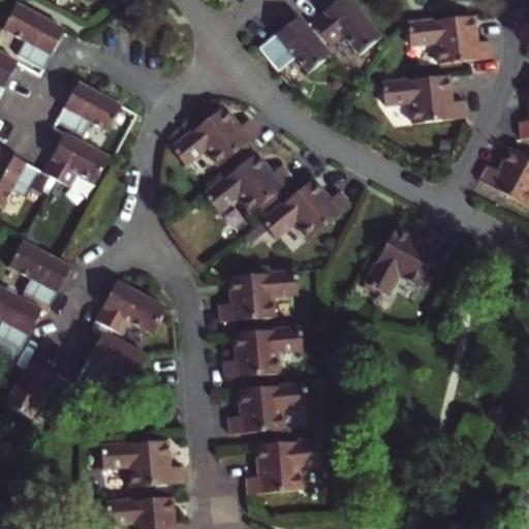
[(358,54),(380,35),(351,0),(336,0),(310,22),(330,44),(342,34),(358,54)]
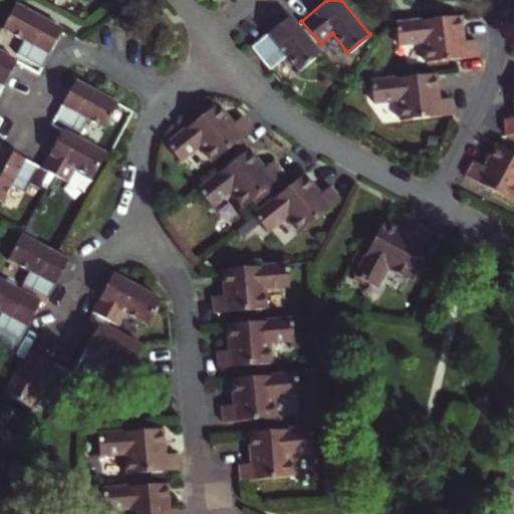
[(62,32),(14,7),(1,31),(22,43),(15,56),(41,70),(54,45),(62,32)]
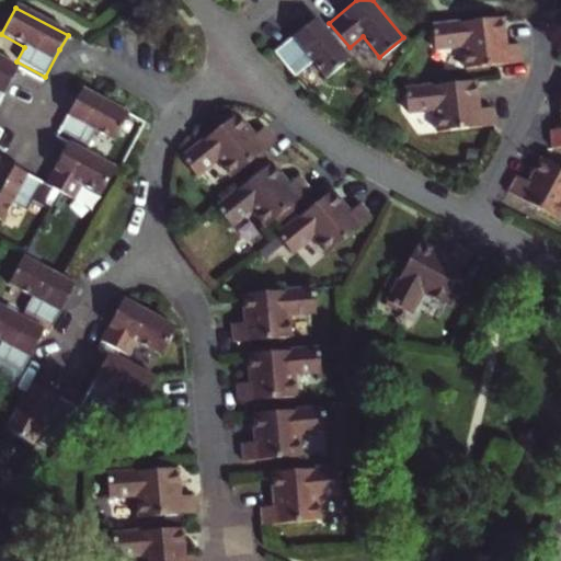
[(503,15),(435,25),(438,47),(464,44),(466,67),(523,60),(521,42),(506,44),(503,15)]
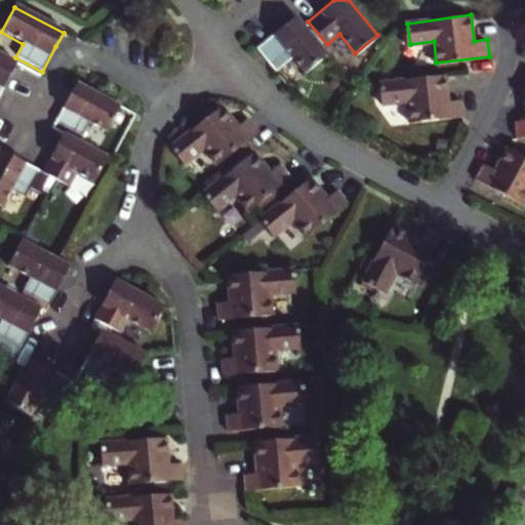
[(309,76),(330,58),(304,26),(295,16),(261,43),(280,67),(293,56),(309,76)]
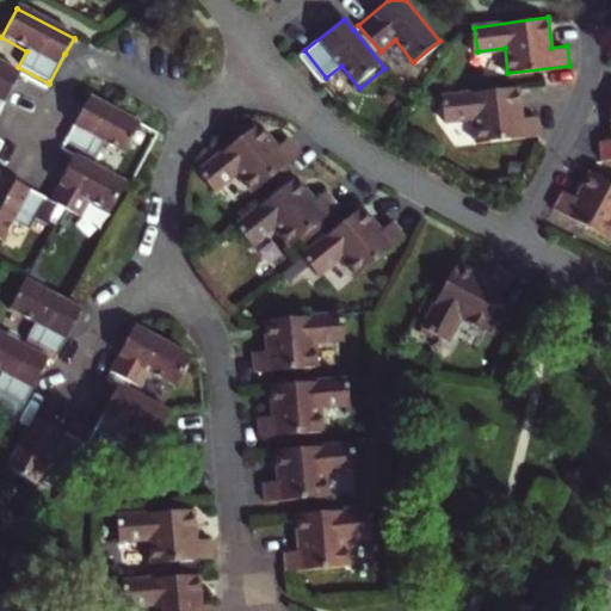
[(0,113),(20,75),(0,65),(0,113)]
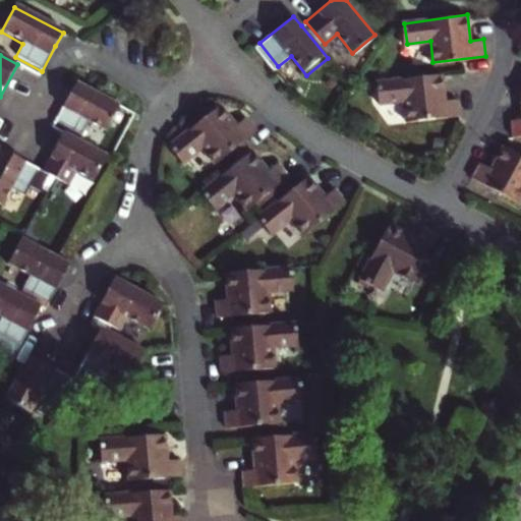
[(443,74),(380,81),(383,103),(406,100),(408,121),(461,115),(459,99),(446,100),(443,74)]
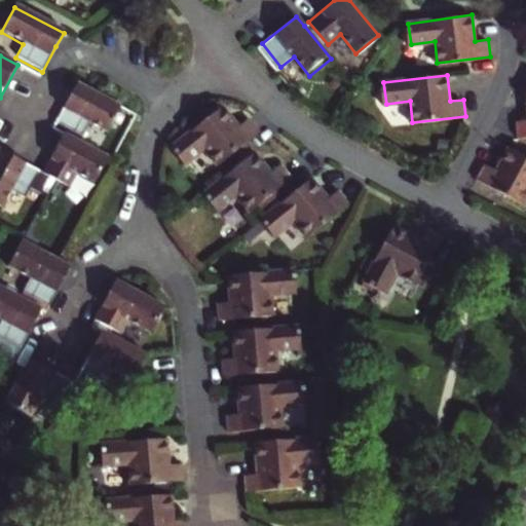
[(78,86),(58,124),(84,139),(91,124),(109,134),(121,109),(78,86)]
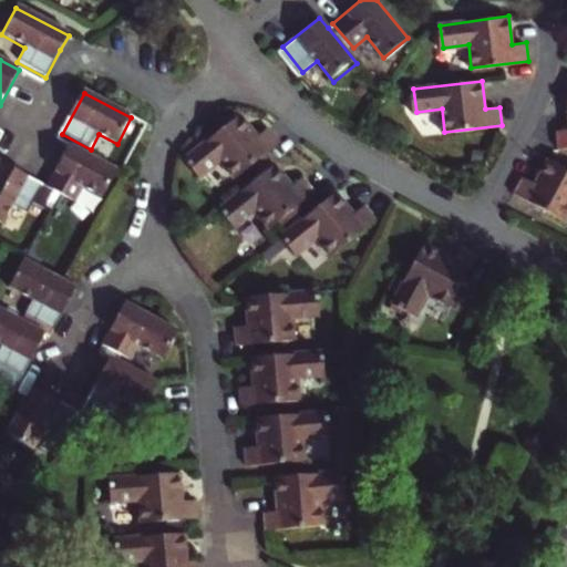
[(235,179),(279,144),(267,129),(257,137),(240,116),(185,161),(199,178),(219,162),(235,179)]
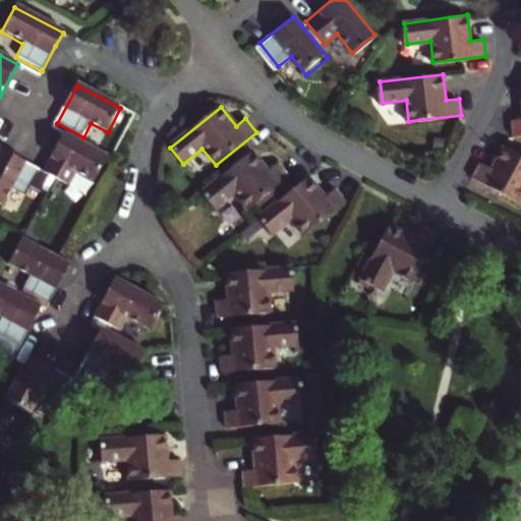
[(44,173),(50,177),(70,188),(78,173),(94,182),(108,159),(64,135),(44,173)]
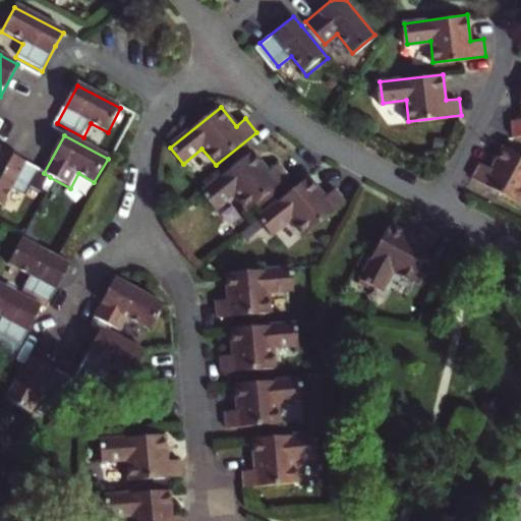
[(520,155),(504,146),(490,169),(480,163),(472,177),(519,203),(520,198),(520,155)]
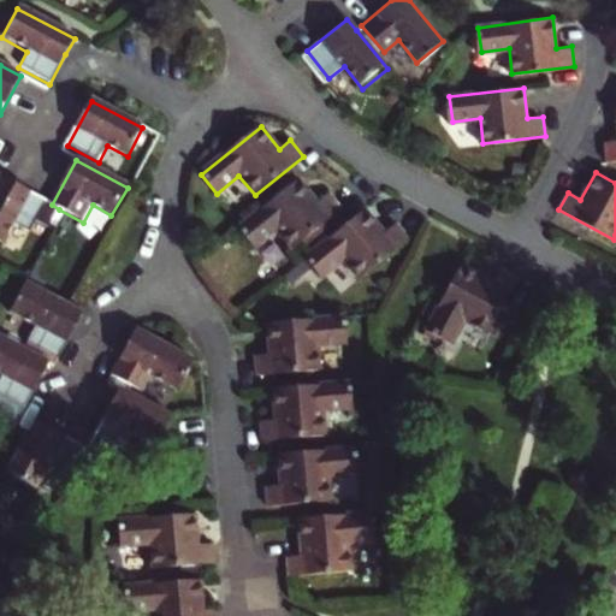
[(1,178),(0,181),(0,242),(3,244),(13,224),(30,234),(47,202),(1,178)]
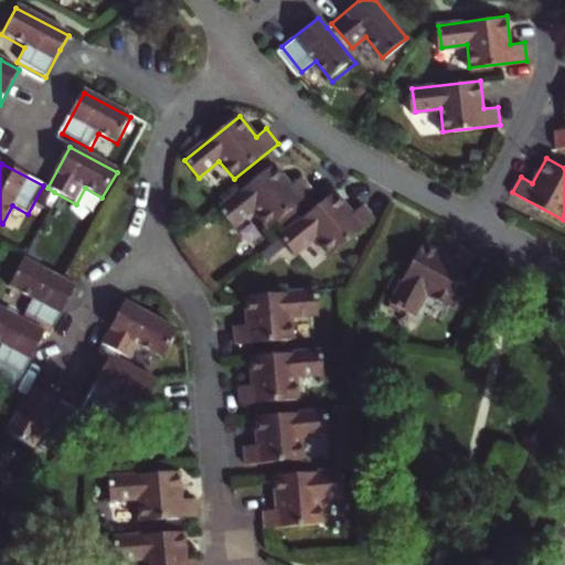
[(289,187),(273,166),(219,210),(233,227),(254,211),(267,228),(312,192),(300,178),(289,187)]
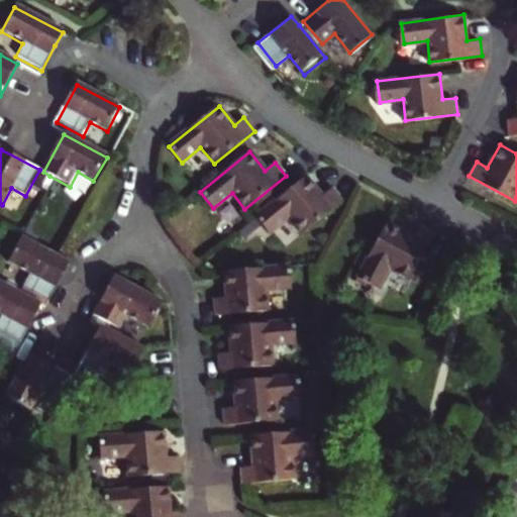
[(306,177),(256,216),(270,232),(289,217),(302,233),(342,201),(331,188),(321,196),(306,177)]
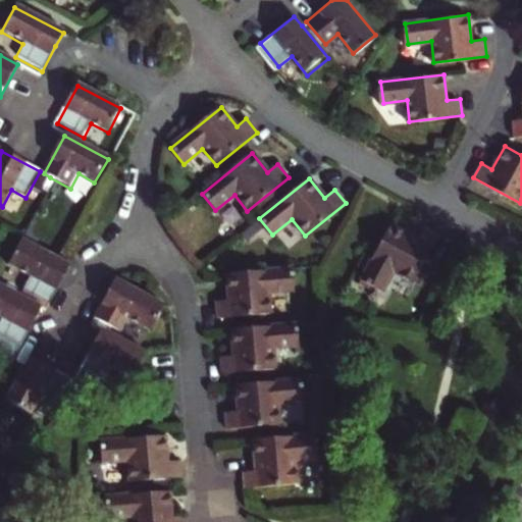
[(387,225),(359,279),(381,293),(393,271),(412,281),(437,236),(422,226),(415,240),(387,225)]
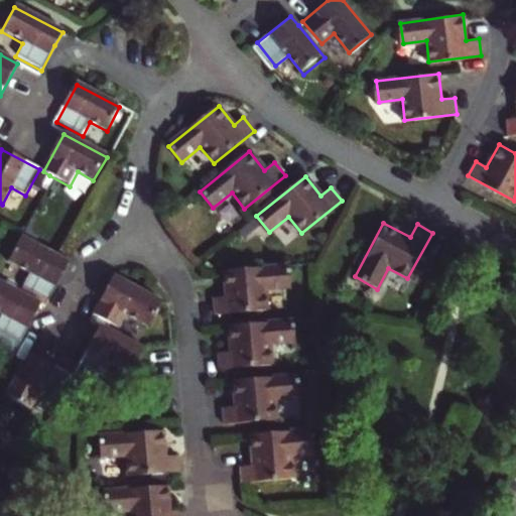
[(70,264),(50,254),(22,238),(9,262),(30,275),(24,287),(49,301),(70,264)]
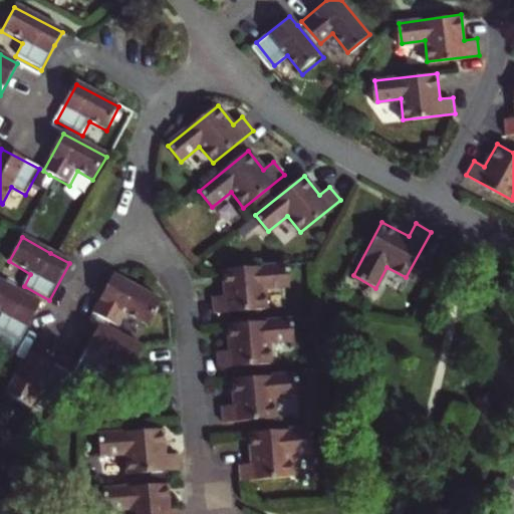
[(287,266),(225,271),(227,295),(214,296),(215,314),(267,310),(266,289),(288,287),(287,266)]
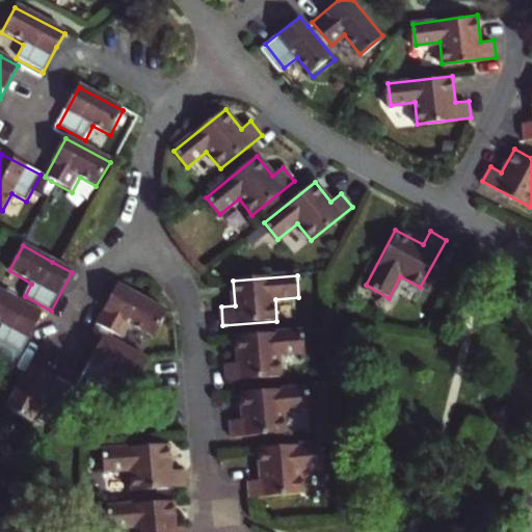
[(152,339),(166,313),(118,287),(97,326),(123,341),(131,327),(152,339)]
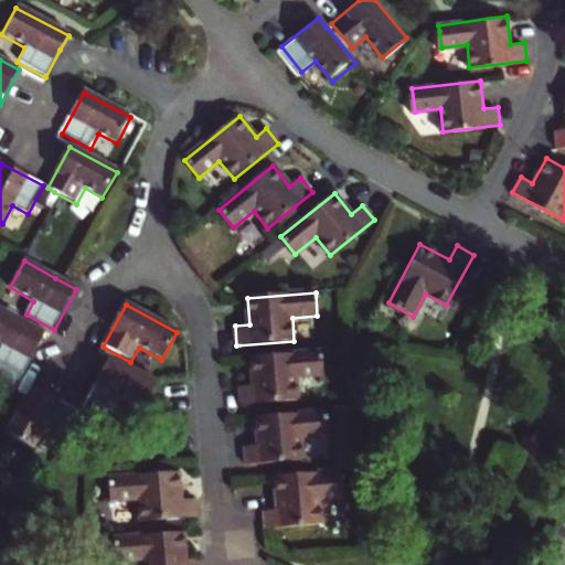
[(45,334),(0,309),(0,344),(2,345),(0,349),(0,363),(22,376),(45,334)]
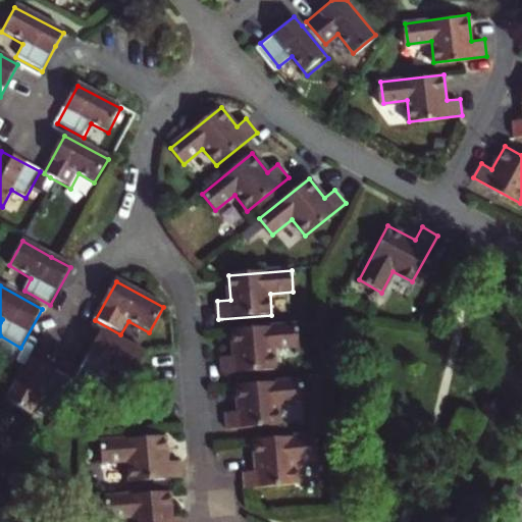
[(298,325),(233,330),(235,356),(221,357),(223,374),(276,370),(274,349),(299,347),(298,325)]
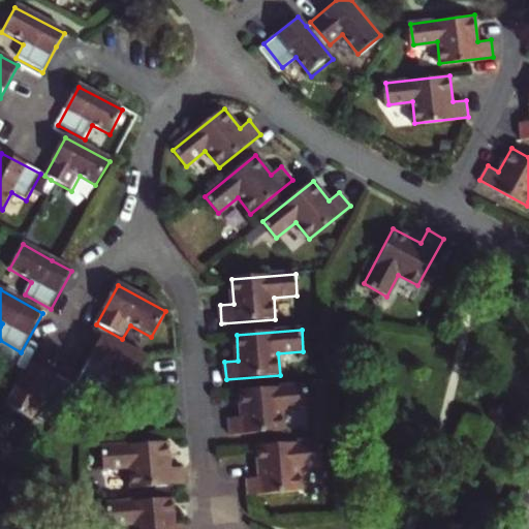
[(147,358),(104,335),(83,373),(110,387),(118,373),(134,382),(147,358)]
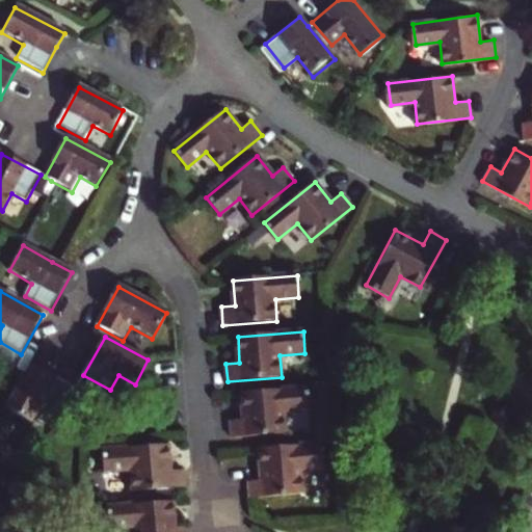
[(56,413),(71,386),(31,364),(7,407),(31,421),(42,404),(56,413)]
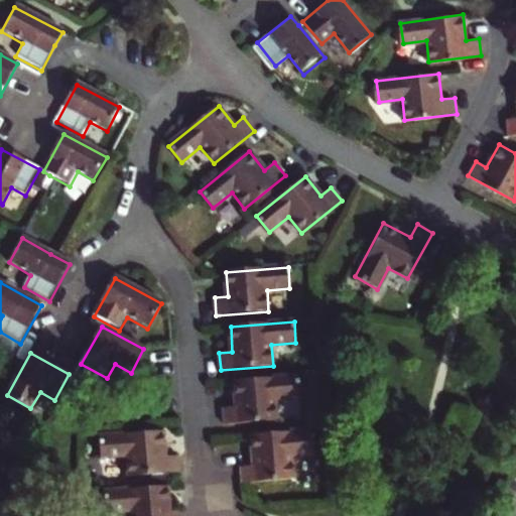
[(297,376),(234,381),(236,405),(224,406),(225,423),(277,419),(275,398),(299,396),(297,376)]
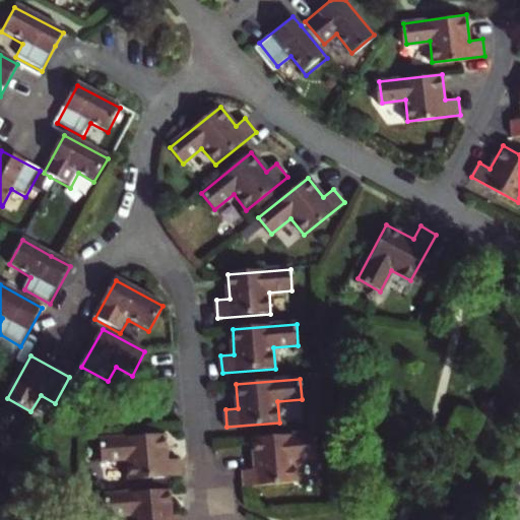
[(316,433),(254,438),(257,469),(243,471),(245,486),(296,482),(295,460),(318,459),(316,433)]
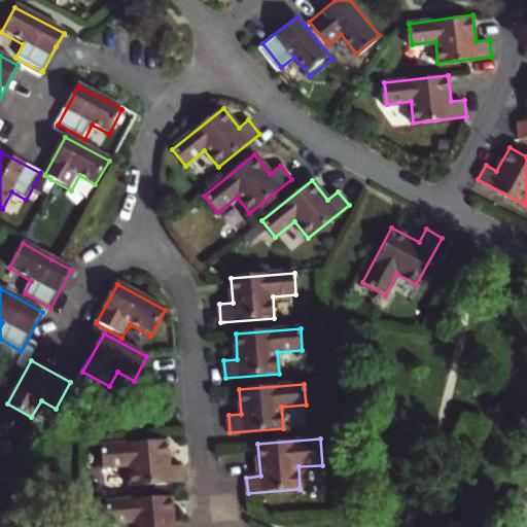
[(132,489),(184,485),(183,467),(170,468),(168,444),(103,449),(105,470),(130,467),(132,489)]
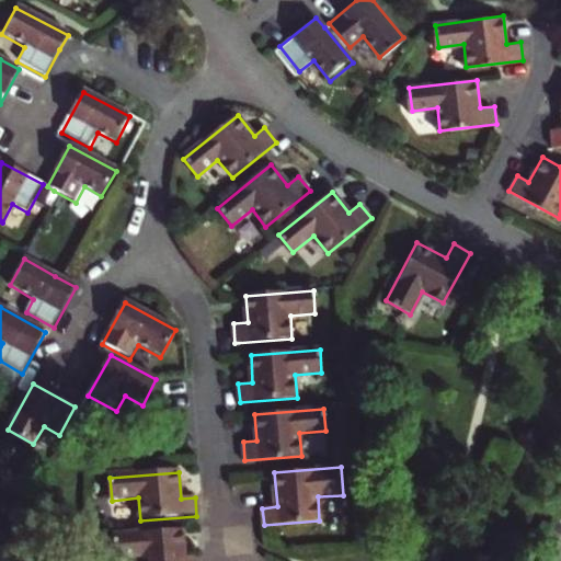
[(144,560),(201,560),(201,554),(187,556),(185,527),(115,534),(117,556),(144,553),(144,560)]
